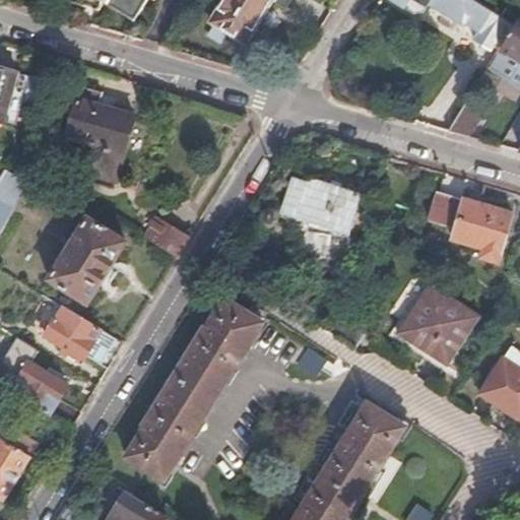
[(57,0),(69,7),(82,9),(89,7),(93,0),(137,24),(150,0),(57,0)]
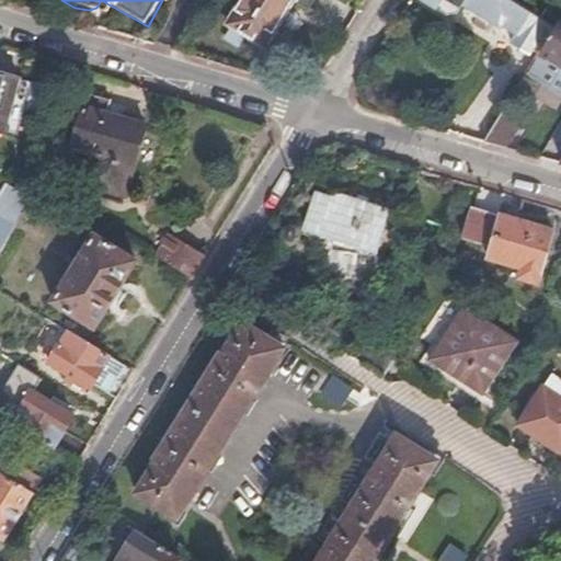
[(239,0),(222,26),(256,47),(286,0),(239,0)]
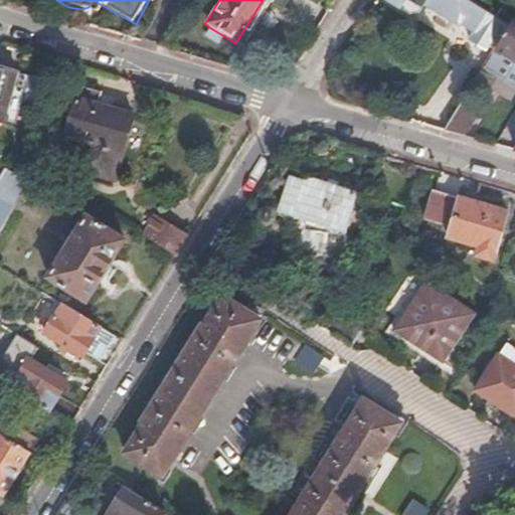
[(490,51),(505,27),(460,0),(377,0),(400,13),(413,14),(418,5),(451,25),(453,23),(467,32),(462,41),(480,52),(483,47),(490,51)]
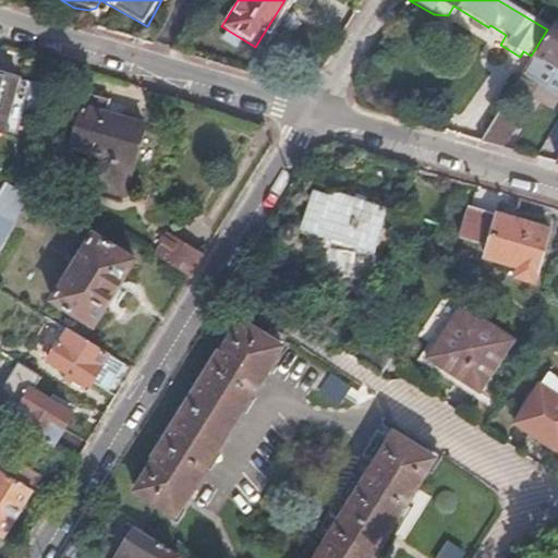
[(531,56),(521,72),(524,74),(523,76),(536,84),(537,82),(557,94),(557,17),(555,16),(547,29),(531,56)]
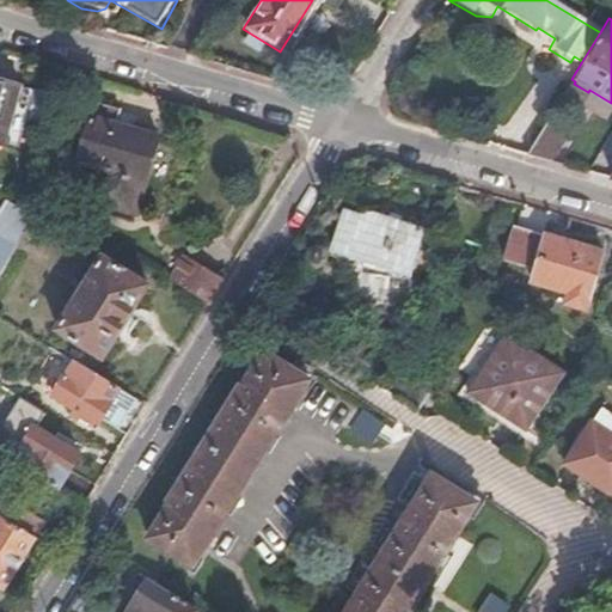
[(0,139),(5,141),(20,87),(0,80),(0,139)]
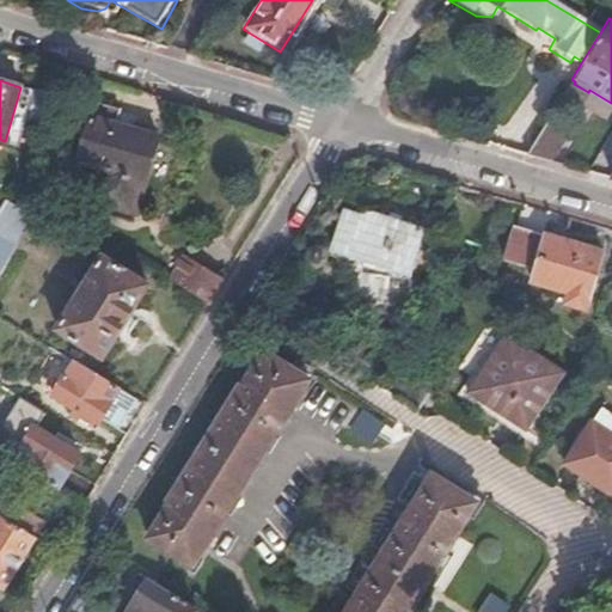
[(35,92),(20,87),(5,141),(20,145),(35,92)]
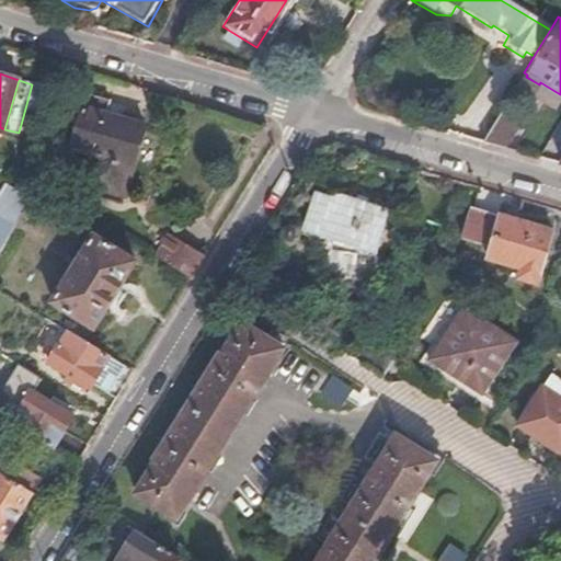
[(87,95),(69,152),(91,160),(83,184),(124,196),(145,126),(105,113),(109,102),(87,95)]
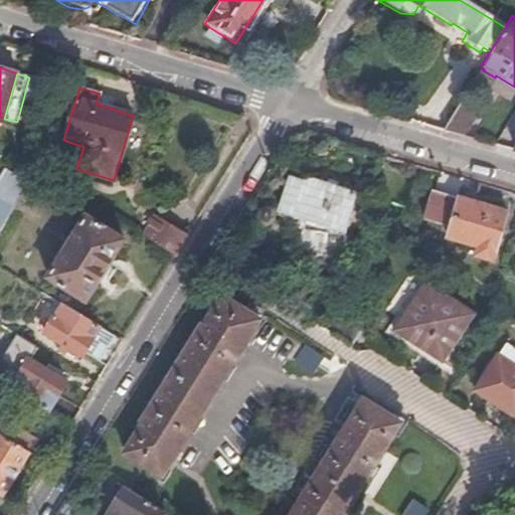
[(462,99),(443,130),(466,136),(481,110),(462,99)]
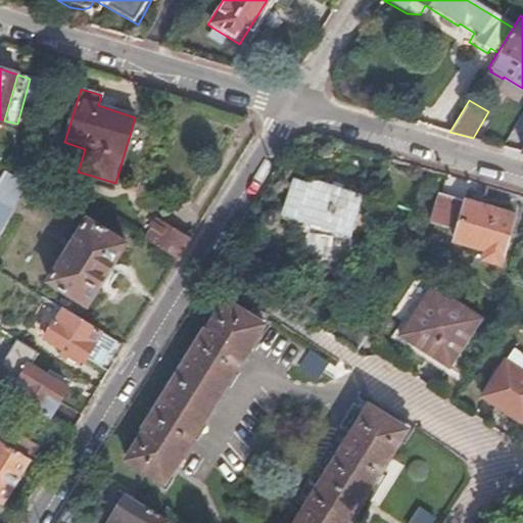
[(3,173),(0,177),(0,227),(25,188),(3,173)]
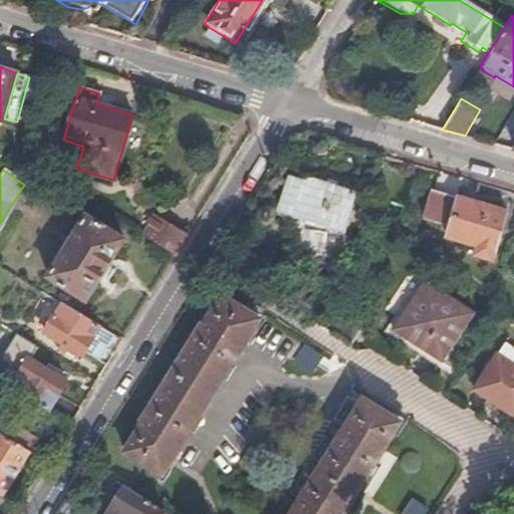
[(297,201),(295,209),(343,224),(353,190),(306,175),(304,180),(290,176),(283,197),(297,201)]
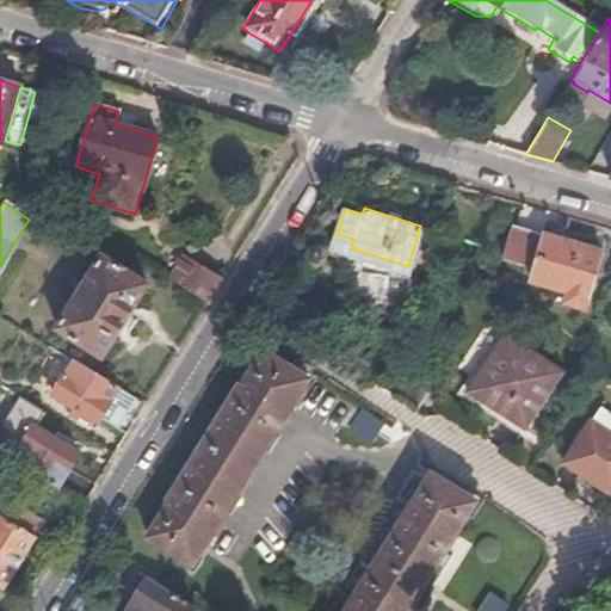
[(516,227),(505,259),(535,269),(531,279),(587,296),(602,250),(516,227)]
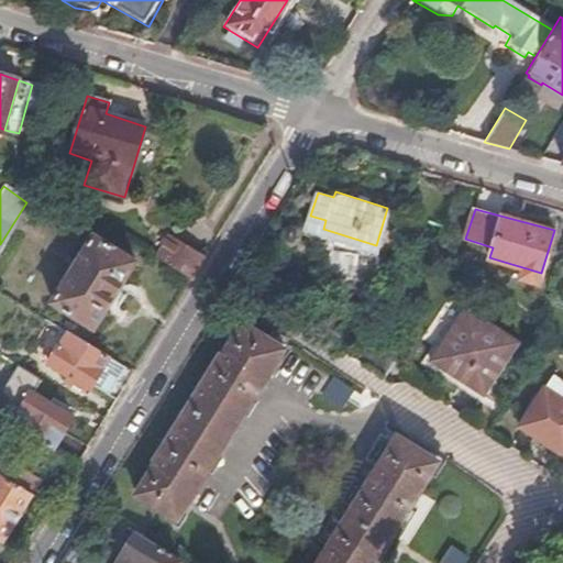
[(308,224),(323,229),(326,220),(310,216),(308,224)]
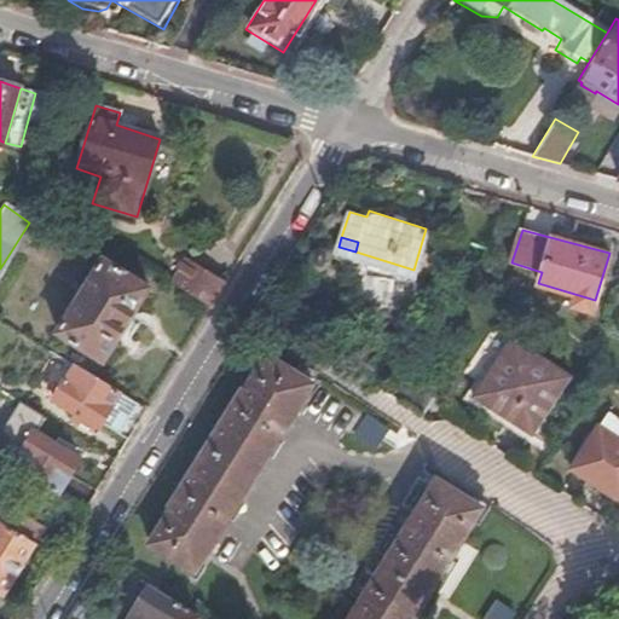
[(185,260),(169,285),(208,310),(224,284),(217,279),(219,275),(194,259),(190,264),(185,260)]
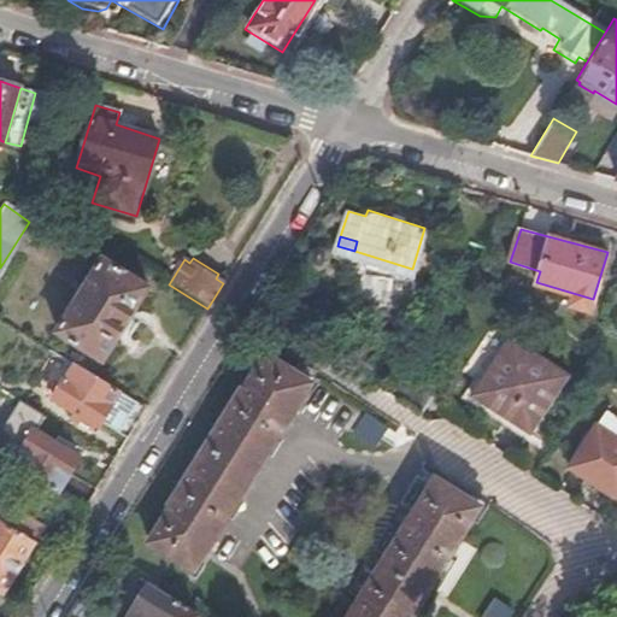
[(72,305),(54,334),(100,363),(146,293),(99,264),(82,289),(92,295),(81,311),(72,305)]
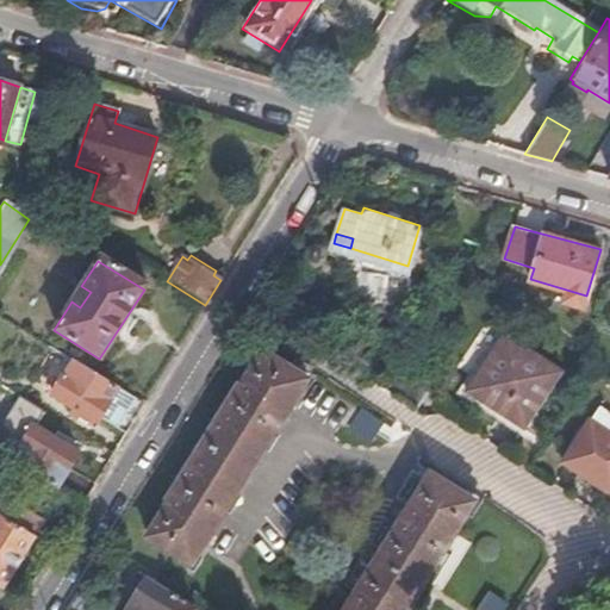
[(500,332),(461,391),(521,431),(559,373),(500,332)]
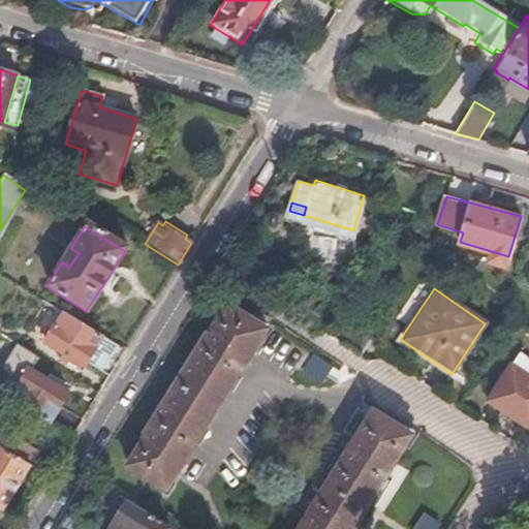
[(226,308),(129,465),(168,489),(265,333),(226,308)]
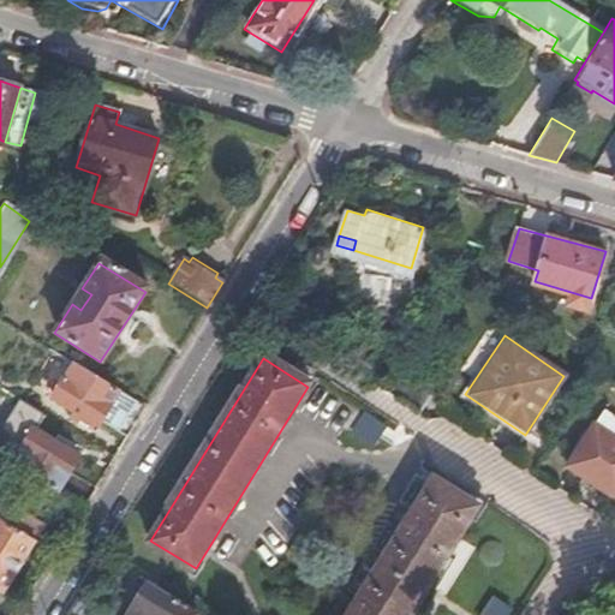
[(124,440),(143,410),(75,366),(53,400),(97,429),(100,424),(124,440)]
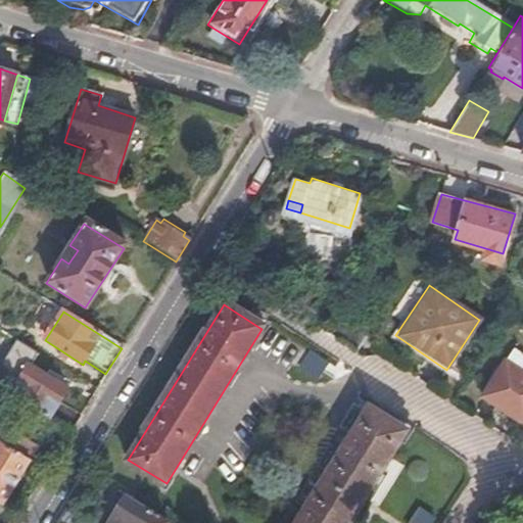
[(331,316),(321,332),(351,352),(361,335),(331,316)]
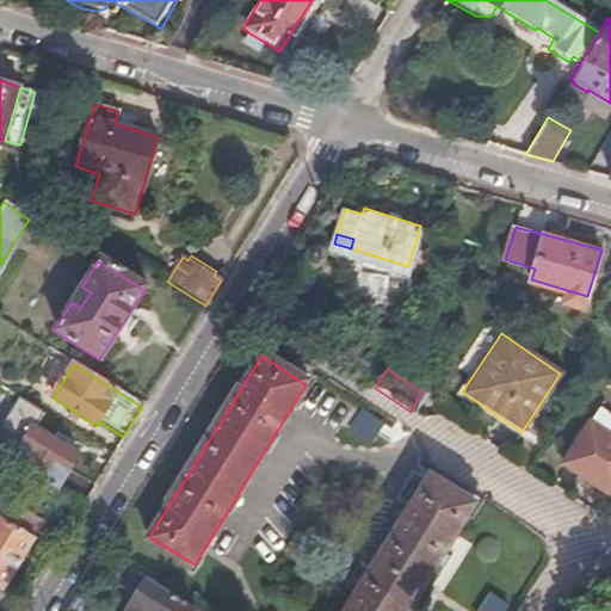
[(610,432),(588,418),(560,461),(609,493),(610,488),(610,432)]
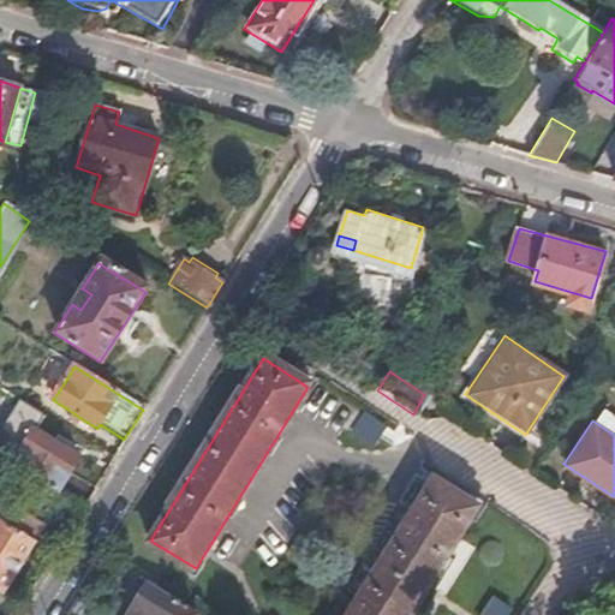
[(82,507),(95,487),(71,472),(78,460),(25,429),(5,460),(82,507)]
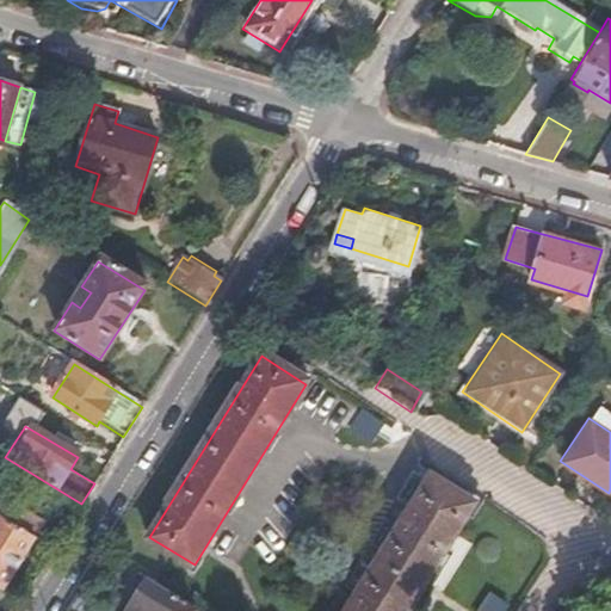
[(425,474),(337,610),(401,610),(471,501),(425,474)]
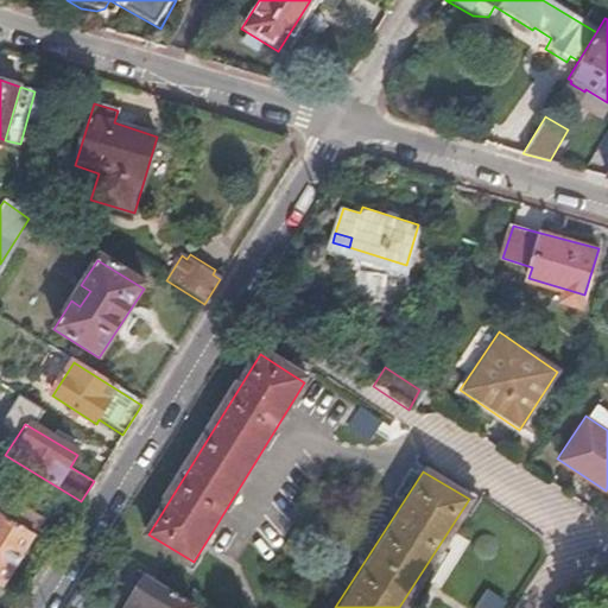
[(0,506),(0,580),(6,584),(37,534),(45,519),(7,495),(0,506)]
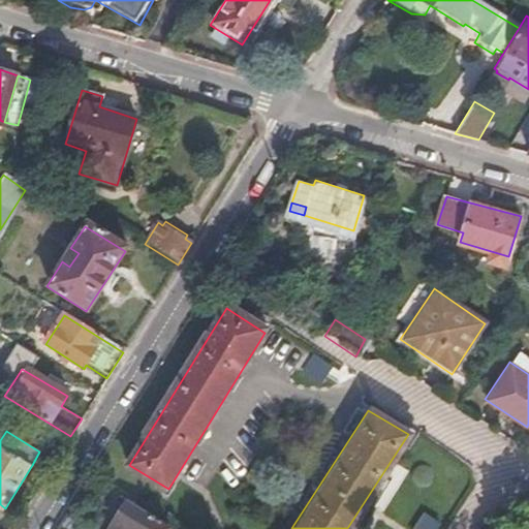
[(120,528),(119,528),(174,528),(129,501),(114,524),(120,528)]
